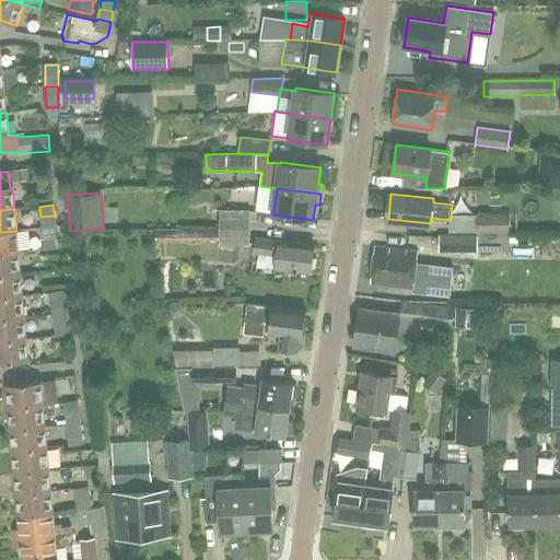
[(221,210),(221,228),(248,228),(248,210),(221,210)]
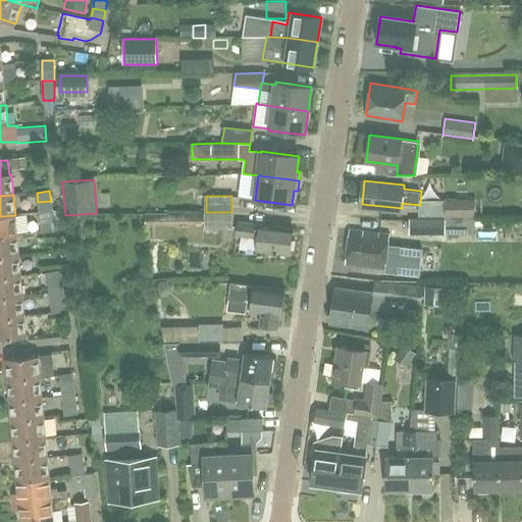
[(444,216),(474,216),(474,200),(444,200),(444,216)]
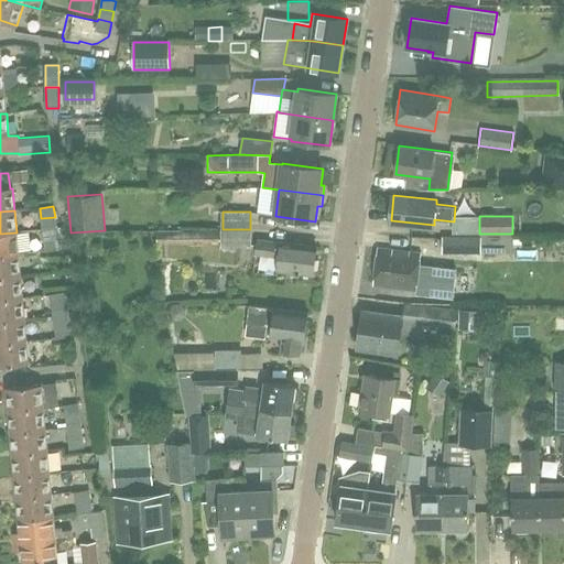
[(43,229),(56,228),(55,217),(41,218),(43,229)]
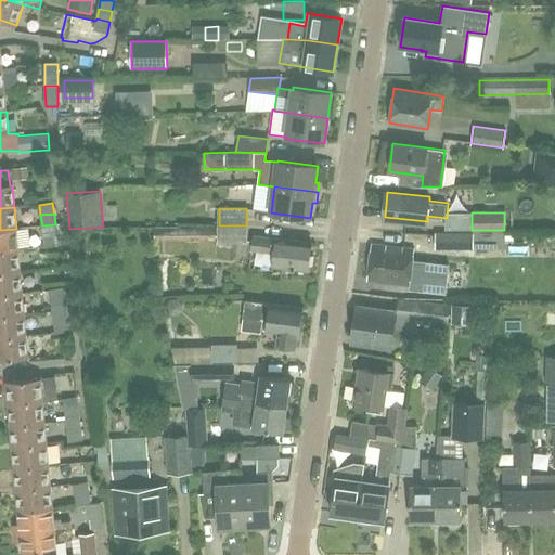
[(43,236),(56,234),(55,224),(42,226),(43,236)]
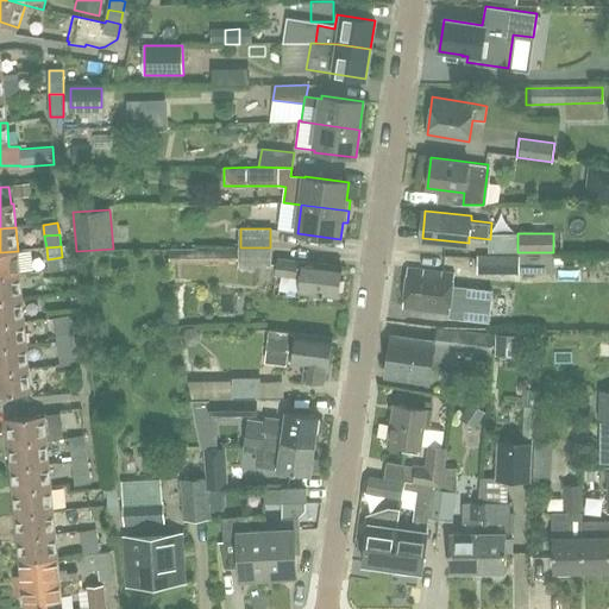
[(175,264),(203,259),(201,248),(173,252),(175,264)]
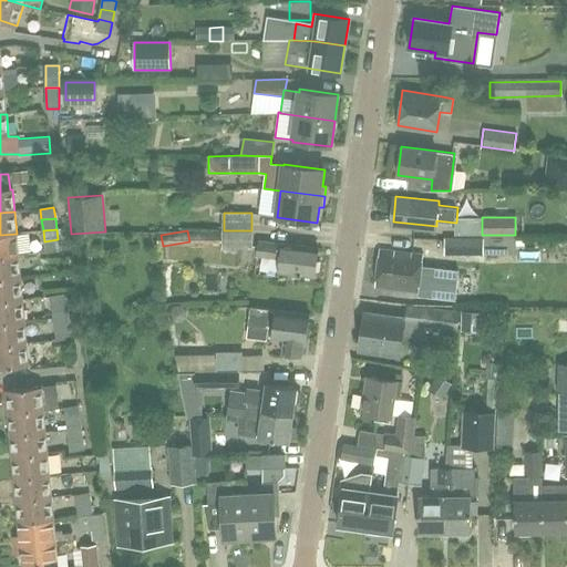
[(224,230),(223,247),(251,247),(251,230),(224,230)]
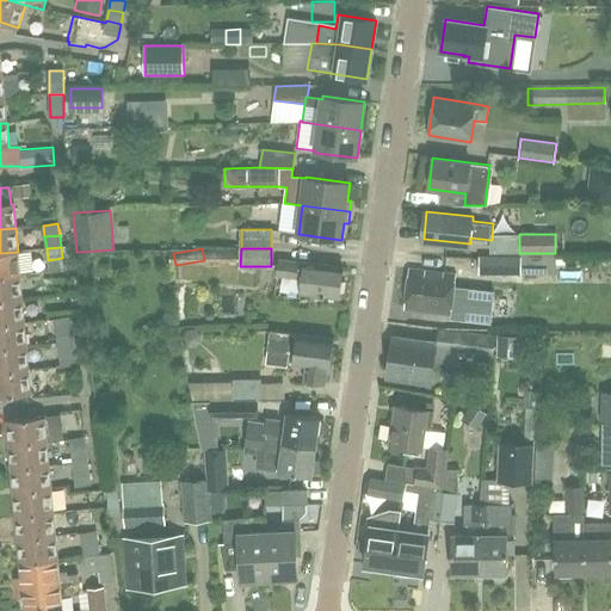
[(0,277),(20,276),(18,252),(0,253),(0,277)]
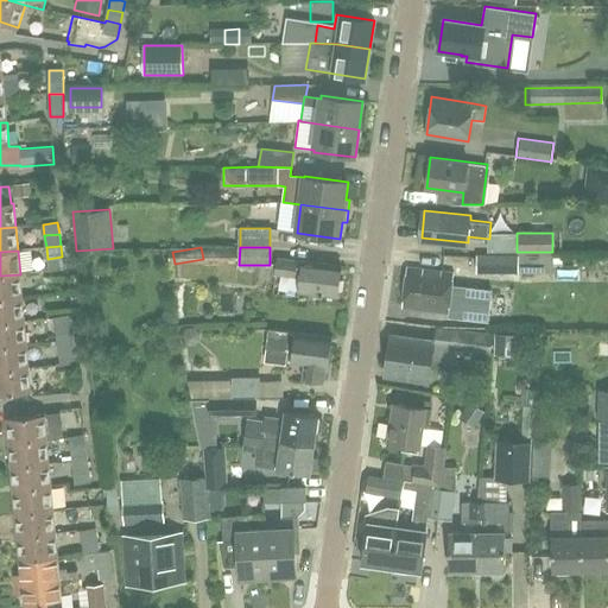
[(552,252),(517,252),(517,253),(518,253),(518,255),(476,255),(476,274),(552,273),(552,267),(562,267),(562,254),(552,253),(552,252)]
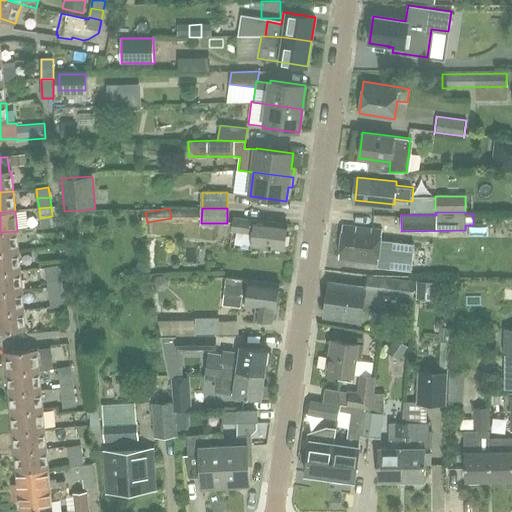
[(52,216),(40,218),(41,228),(53,227),(52,216)]
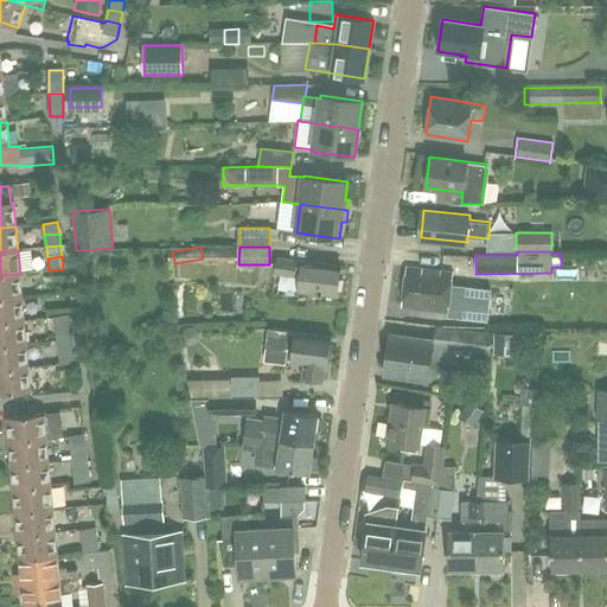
[(302,262),(278,259),(275,274),(300,276),(299,292),(337,296),(340,266),(304,261),(302,262)]
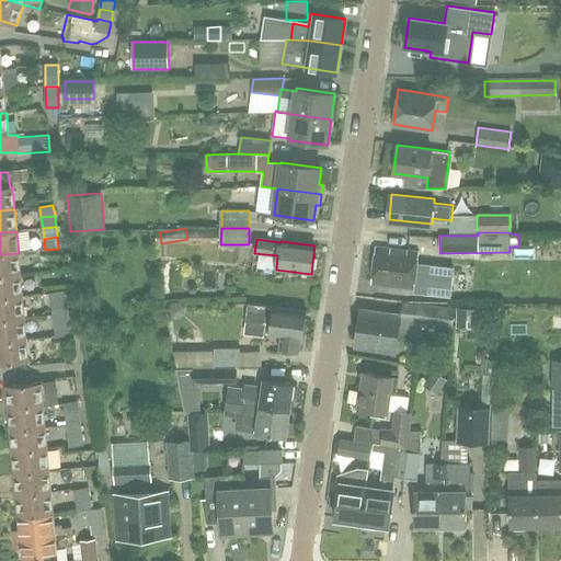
[(414,289),(419,252),(375,247),(370,284),(414,289)]
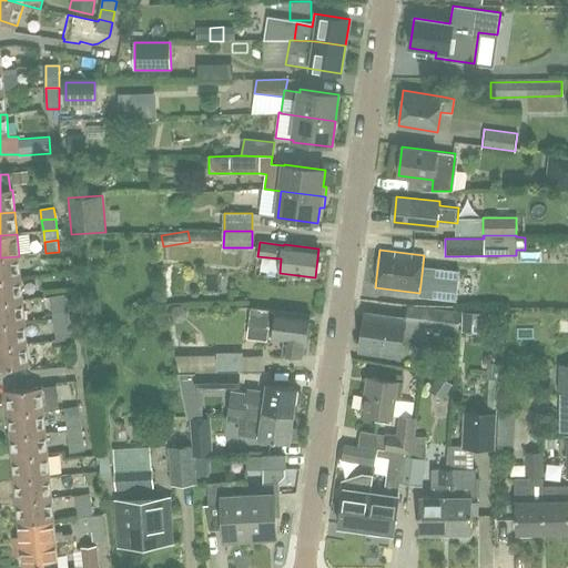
[(0,280),(20,279),(19,256),(0,257),(0,280)]
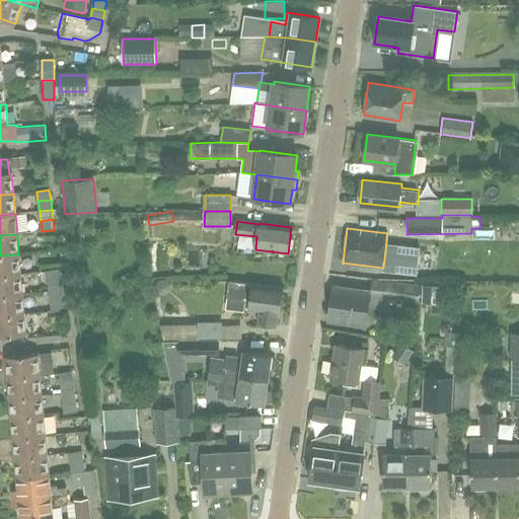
[(0,276),(20,275),(18,254),(0,255),(0,276)]
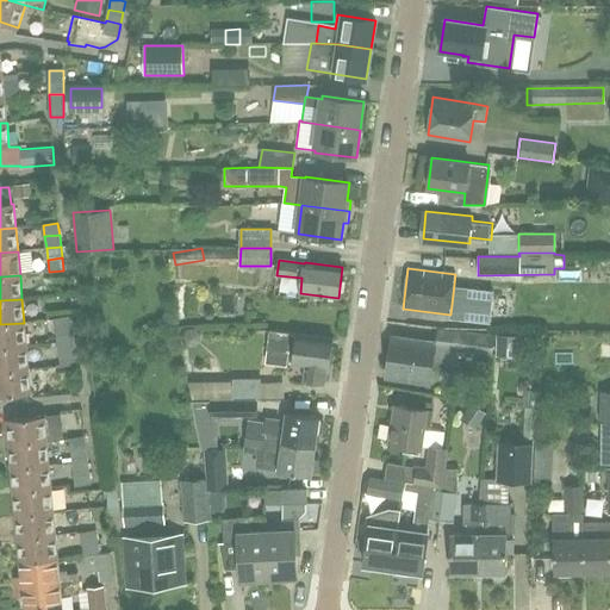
[(56,331),(72,329),(69,317),(55,319),(56,331)]
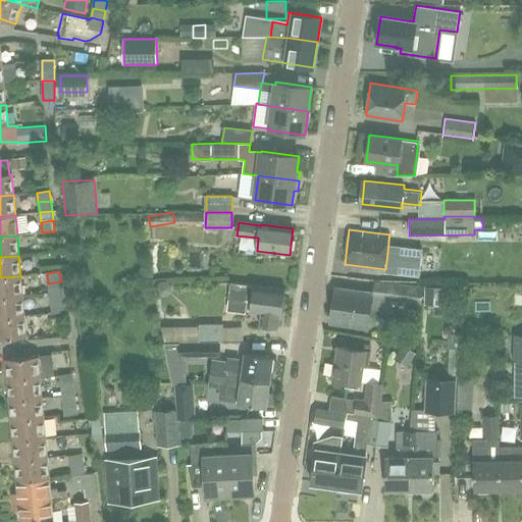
[(0,298),(22,296),(20,276),(0,277),(0,298)]
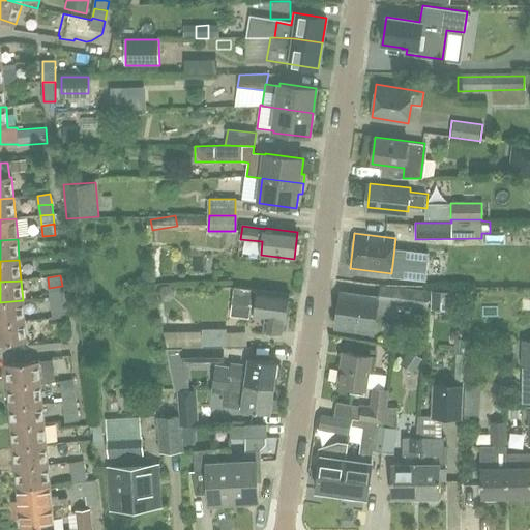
[(50,298),(63,296),(62,286),(49,288),(50,298)]
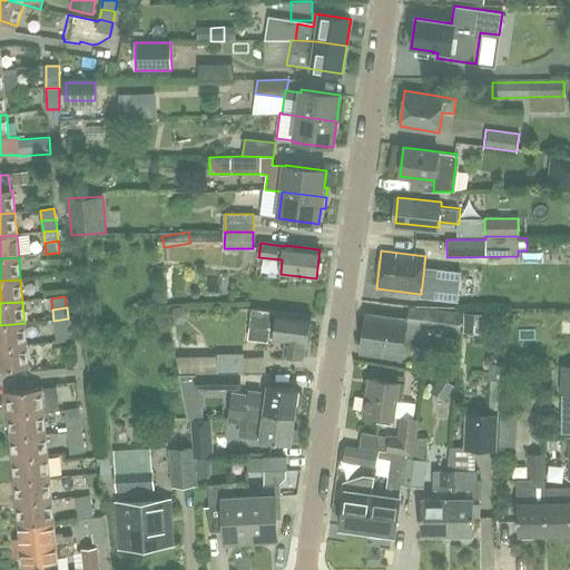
[(429,310),(412,307),(410,322),(367,315),(362,351),(401,356),(403,346),(424,349),(428,327),(448,331),(446,347),(457,350),(459,333),(460,333),(462,314),(429,308),(429,310)]
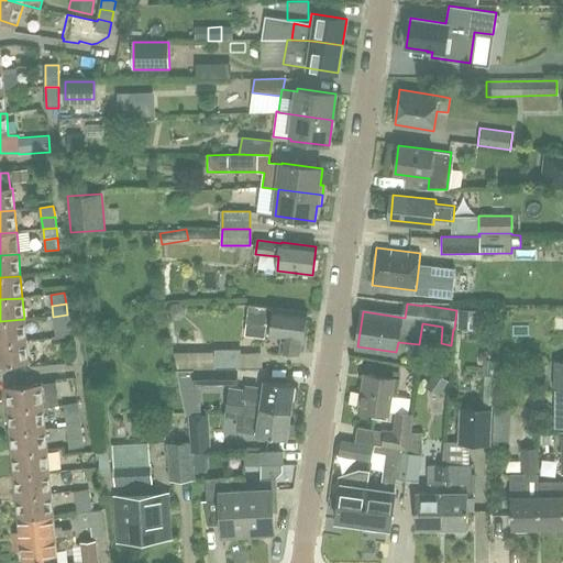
[(305,340),(308,312),(249,305),(246,323),(266,326),(265,335),(282,338),(280,352),(300,355),(301,340),(305,340)]
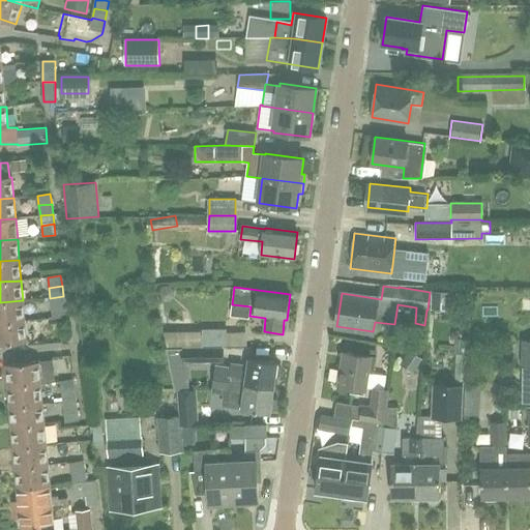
[(52,307),(64,305),(63,296),(50,298),(52,307)]
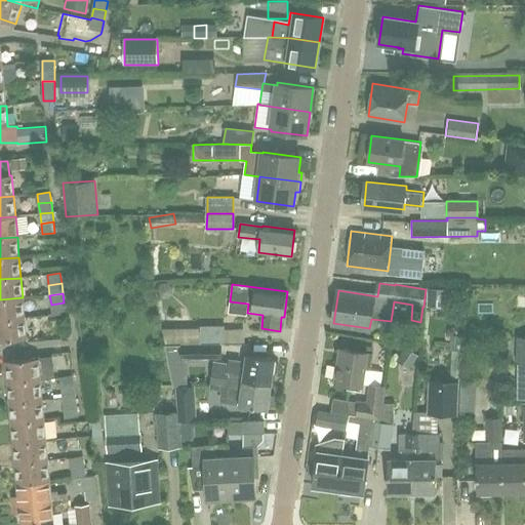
[(0,320),(25,318),(23,297),(0,299),(0,320)]
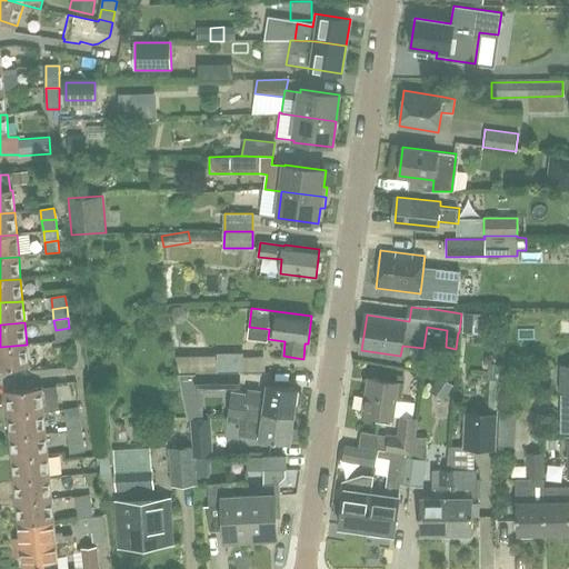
[(69,328),(56,330),(57,341),(70,340),(69,328)]
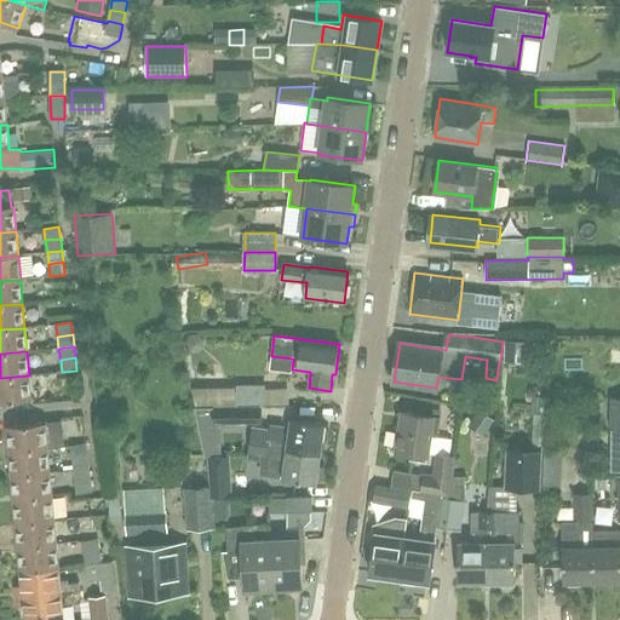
[(29,375),(0,378),(0,402),(30,400),(29,375)]
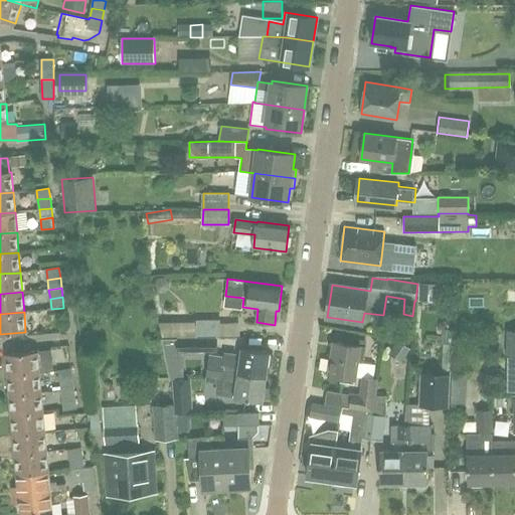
[(219,320),(196,320),(196,321),(196,337),(220,336),(219,323),(219,320)]
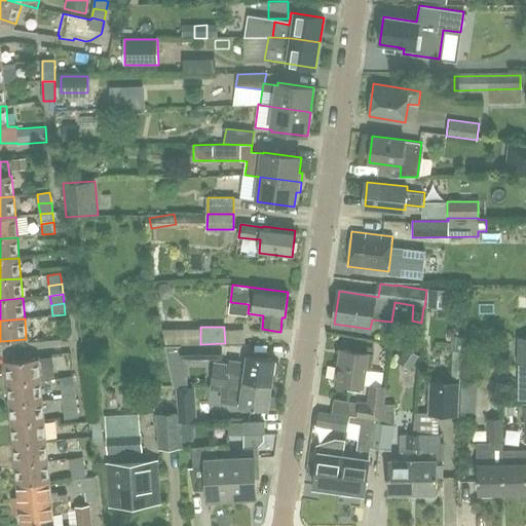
[(183,346),(164,346),(173,387),(188,387),(187,360),(183,360),(183,346)]
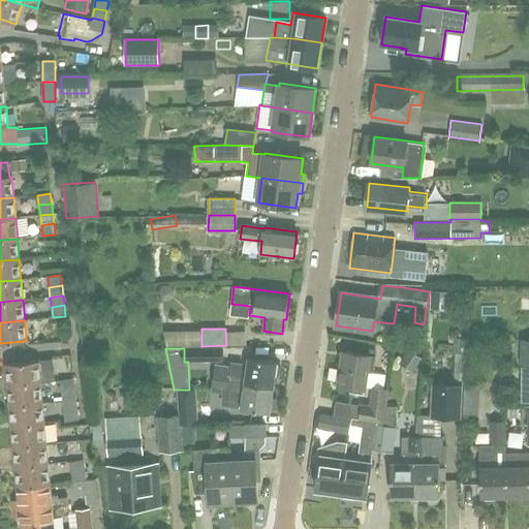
[(184,348),(184,362),(188,362),(223,361),(223,348),(184,348)]
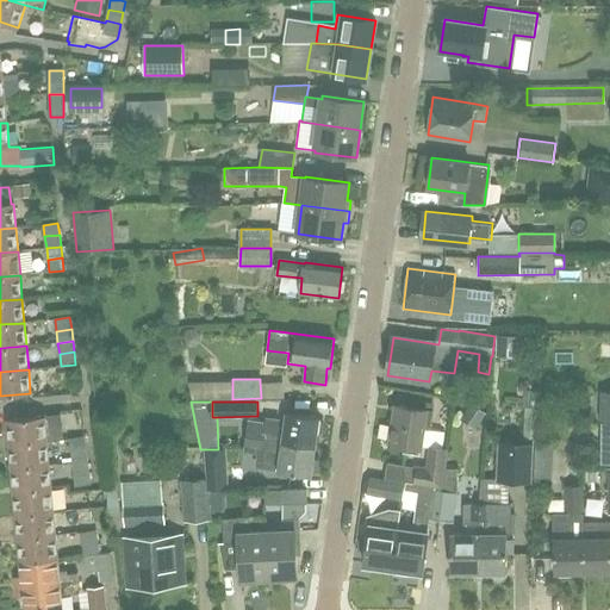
[(430,433),(430,429),(433,411),(427,410),(393,405),(388,443),(404,446),(403,452),(418,454),(419,447),(422,447),(422,446),(424,431),(430,433)]
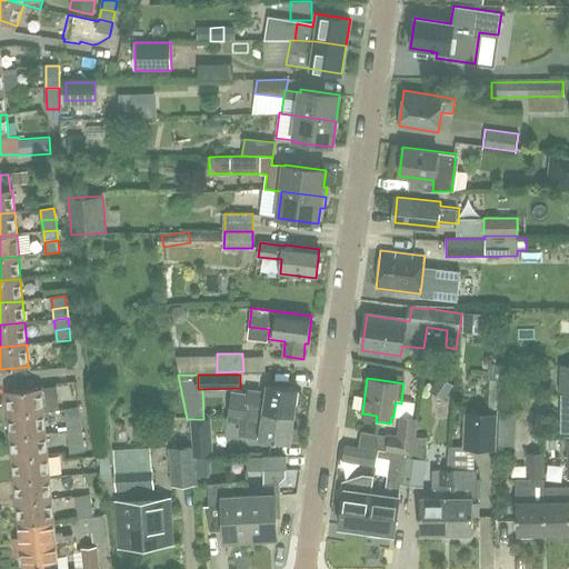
[(230,406),(295,416),(299,388),(268,383),(266,398),(260,397),(261,392),(248,390),(247,395),(231,392),(229,406),(230,406)]
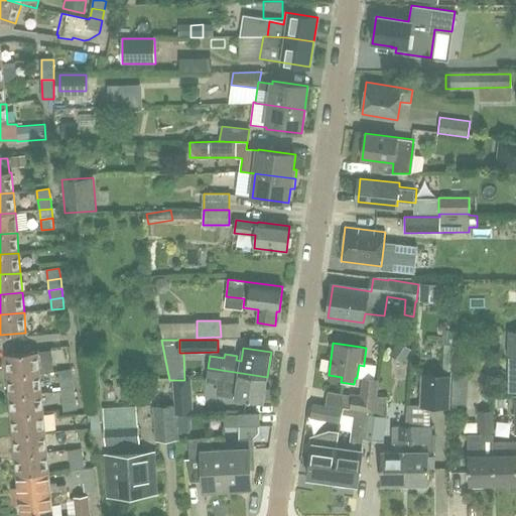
[(8,375),(39,373),(37,352),(6,355),(8,375)]
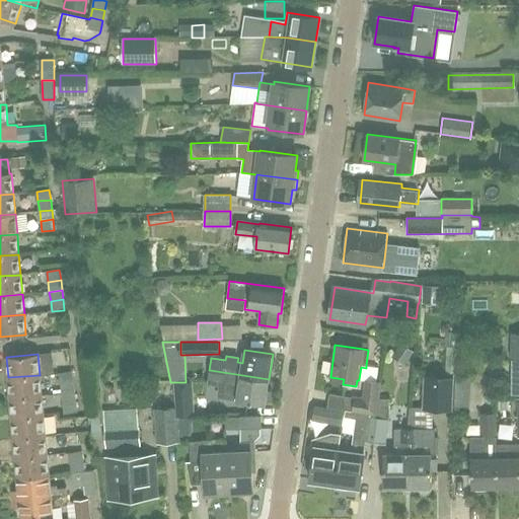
[(236,399),(265,404),(269,379),(210,370),(208,381),(222,383),(220,396),(236,399)]
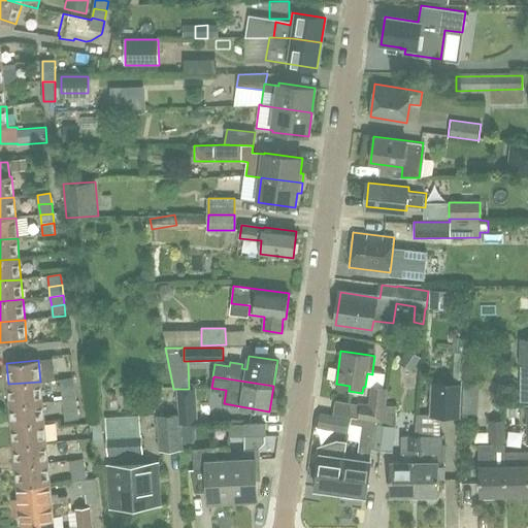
[(62,390),(74,389),(72,377),(60,380),(62,390)]
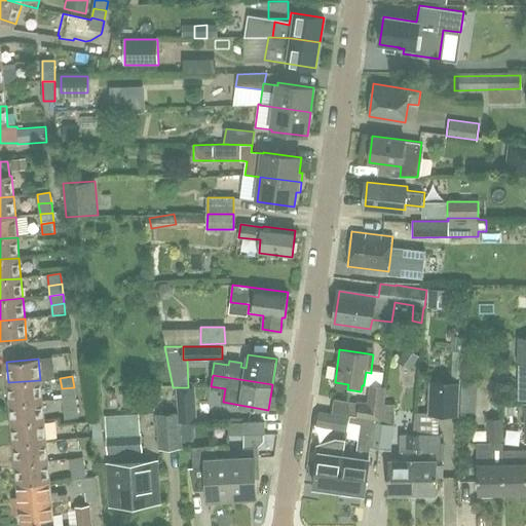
[(10,403),(42,400),(40,380),(8,382),(10,403)]
